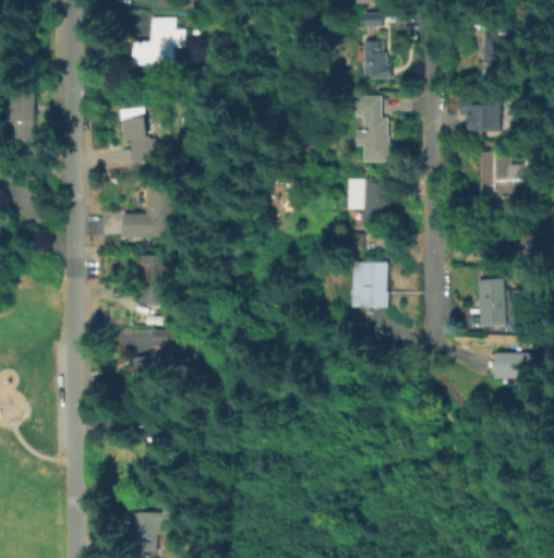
[(380,27),(363,28),(362,14),(380,13),(380,27)]
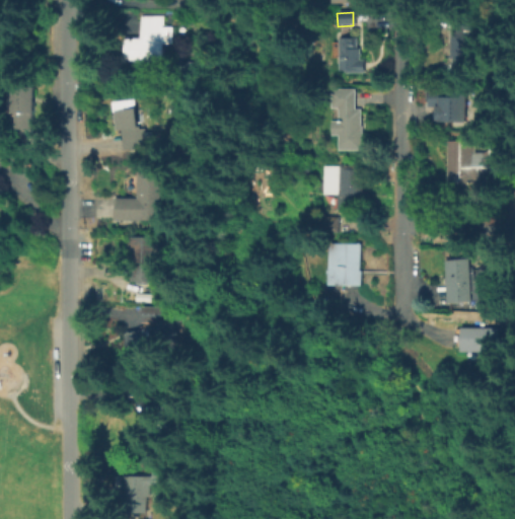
[(160,15),(160,27),(170,27),(170,44),(160,44),(160,60),(124,60),(124,40),(139,39),(139,15),(160,15)]
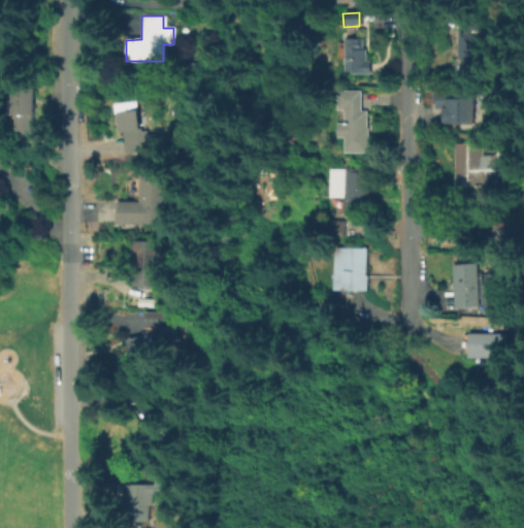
[(478,19),(478,31),(480,31),(480,46),(488,46),(488,58),(472,59),(472,73),(459,74),(459,58),(457,58),(458,32),(463,32),(463,20),(478,19)]
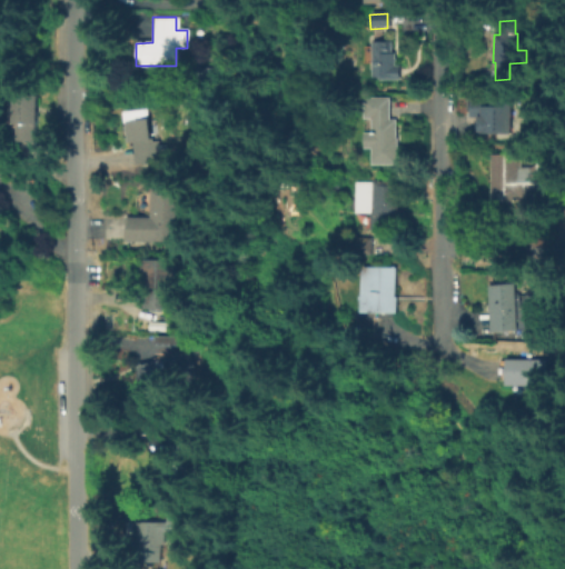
[(389,42),(389,53),(392,53),(393,76),(372,78),(370,42),(389,42)]
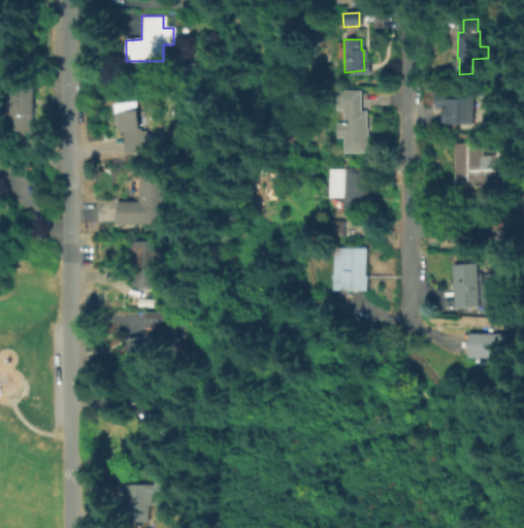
[(205,62),(205,80),(183,79),(183,62),(205,62)]
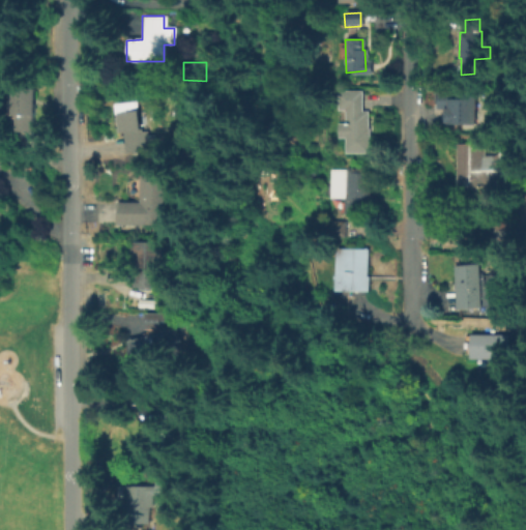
[(361,90),(361,111),(368,111),(368,128),(369,128),(369,153),(346,153),(345,138),(339,138),(339,91),(361,90)]
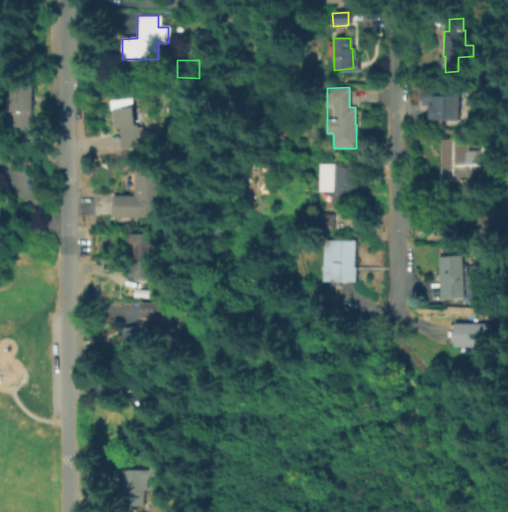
[(35,88),(36,115),(33,115),(33,130),(19,130),(19,115),(15,115),(14,89),(35,88)]
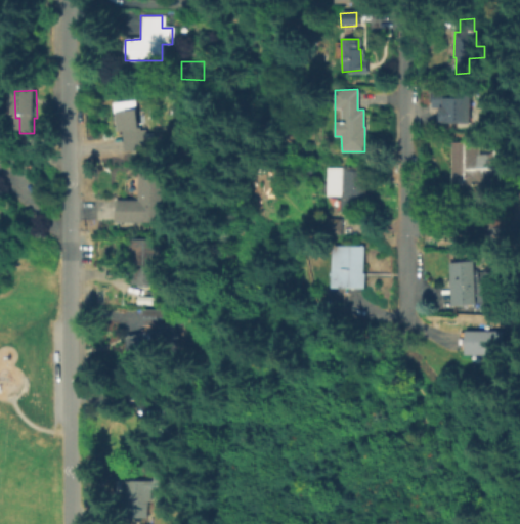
[(456,90),(456,92),(470,92),(470,124),(442,124),(442,123),(436,123),(436,111),(438,111),(438,107),(430,106),(430,90),(456,90)]
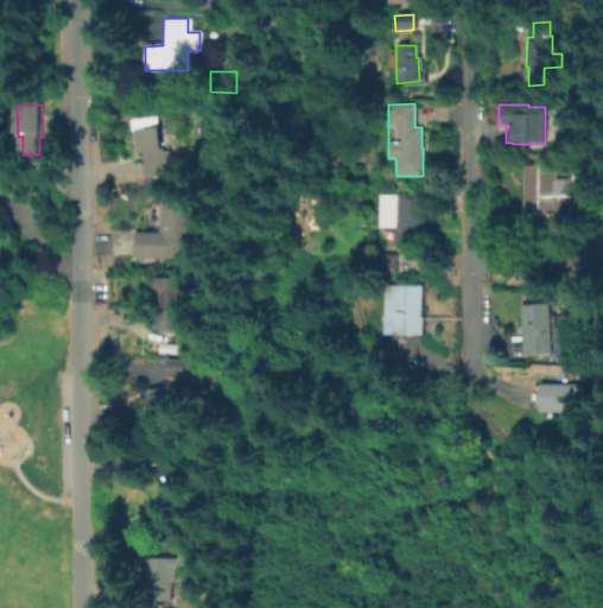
[(154,118),(158,149),(160,149),(162,153),(166,152),(170,173),(145,177),(143,153),(134,154),(129,120),(154,118)]
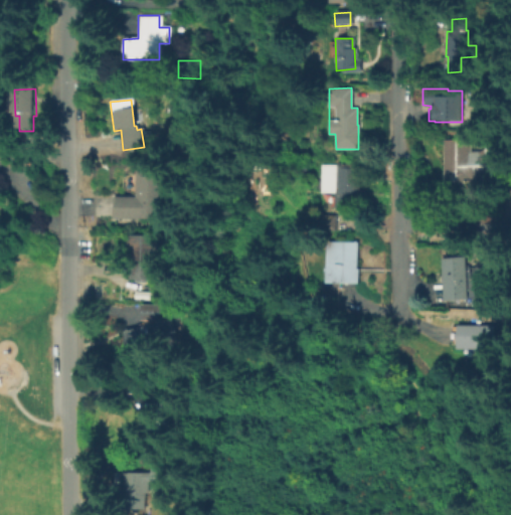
[(475,140),(476,153),(498,152),(497,179),(470,178),(470,183),(447,182),(447,140),(475,140)]
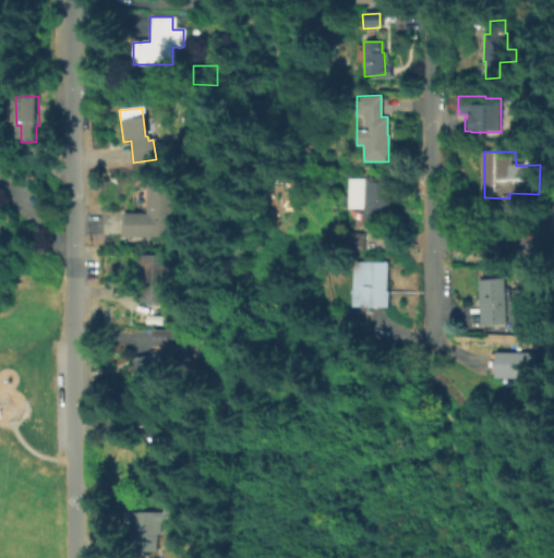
[(389,178),(388,211),(381,210),(380,229),(364,229),(364,225),(361,225),(362,209),(347,209),(348,179),(366,179),(366,177),(389,178)]
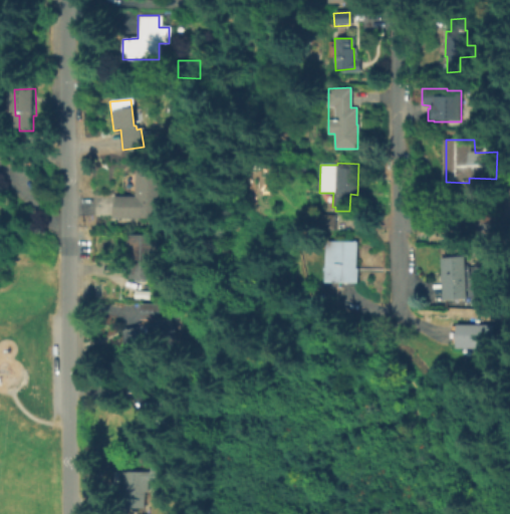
[(159,170),(158,217),(111,216),(112,195),(134,195),(135,169),(159,170)]
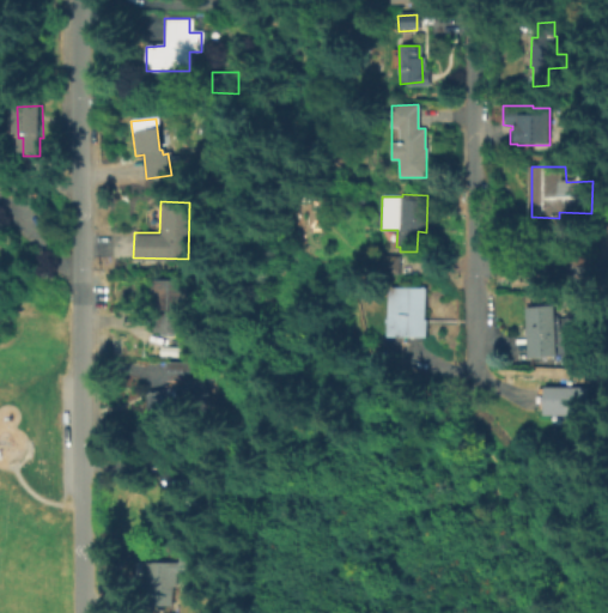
[(187,279),(187,332),(152,331),(152,279),(187,279)]
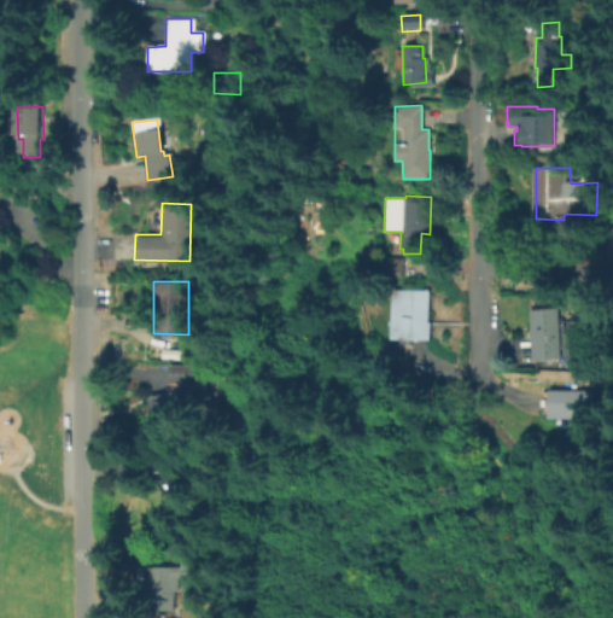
[(427,290),(428,322),(430,322),(431,342),(393,342),(391,291),(427,290)]
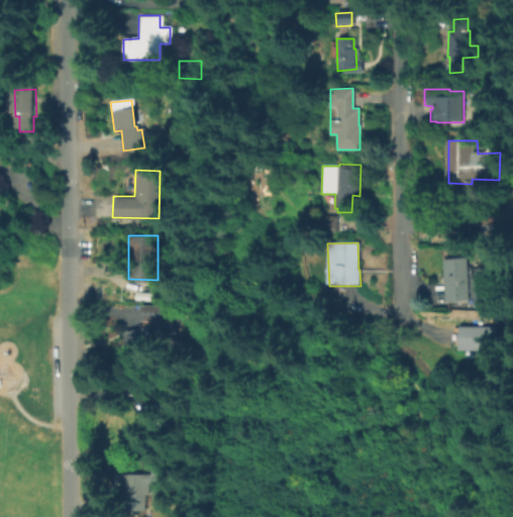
[(472,302),(448,305),(443,261),(467,259),(472,302)]
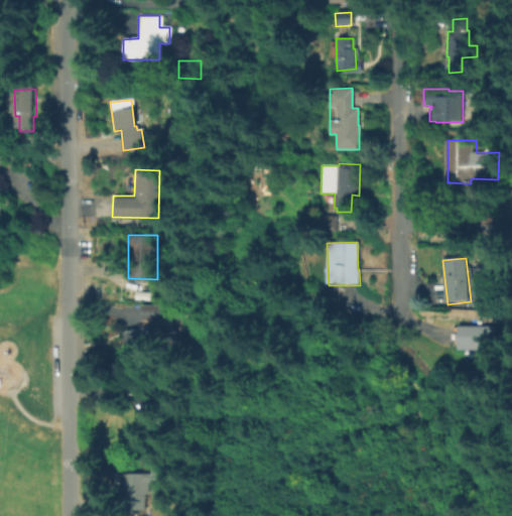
[(511,271),(511,289),(502,289),(502,271),(511,271)]
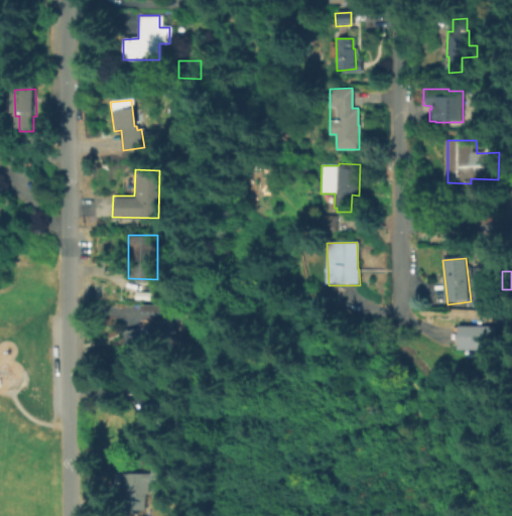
[(160,303),(160,319),(140,318),(141,303),(160,303)]
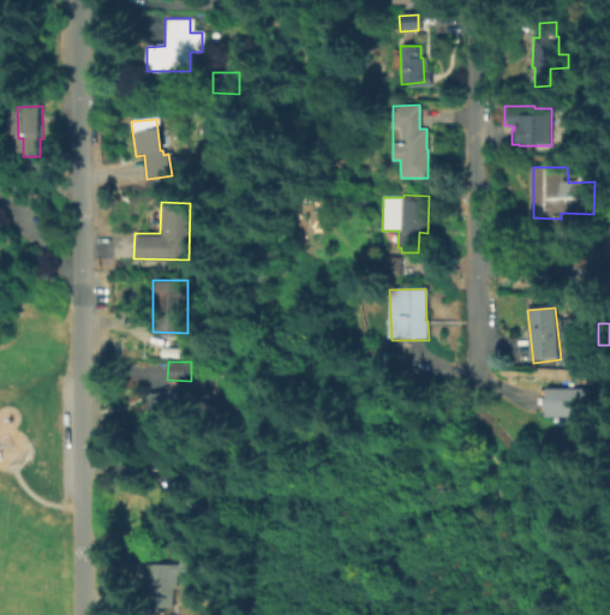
[(173,430),(161,434),(150,394),(203,380),(211,410),(171,421),(173,430)]
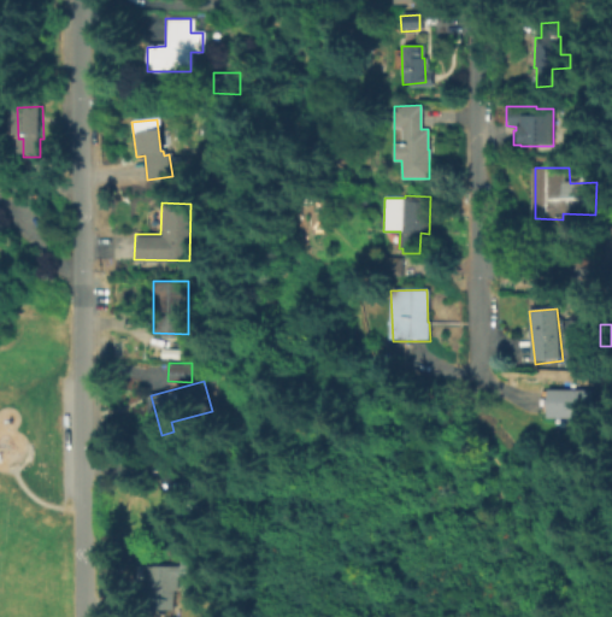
[(595,389),(596,419),(551,421),(549,389),(595,389)]
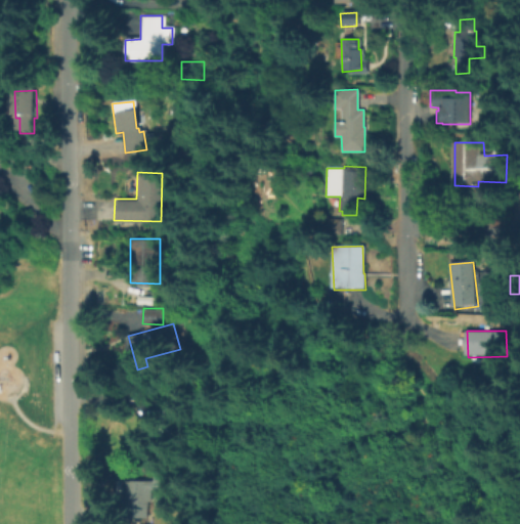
[(176,425),(140,426),(139,395),(175,394),(176,425)]
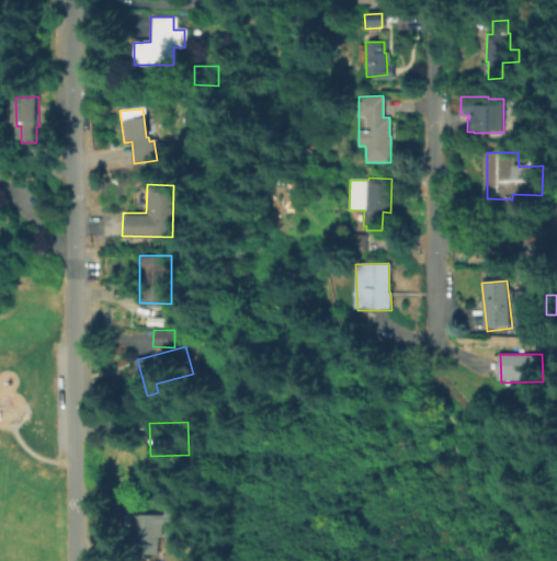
[(185,507),(185,526),(161,525),(162,506),(185,507)]
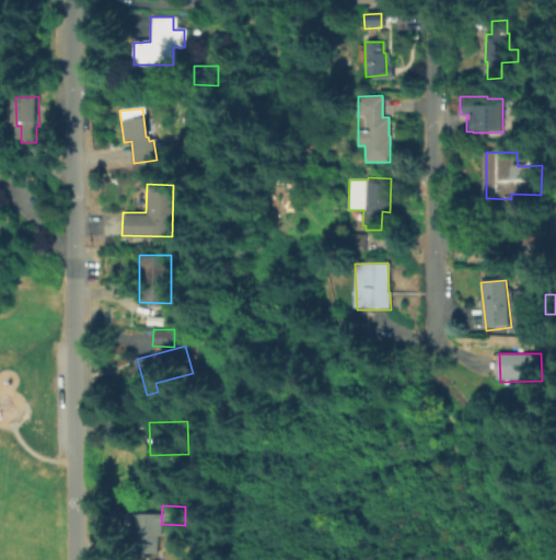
[(160,513),(160,521),(155,521),(157,550),(128,551),(128,513),(160,513)]
